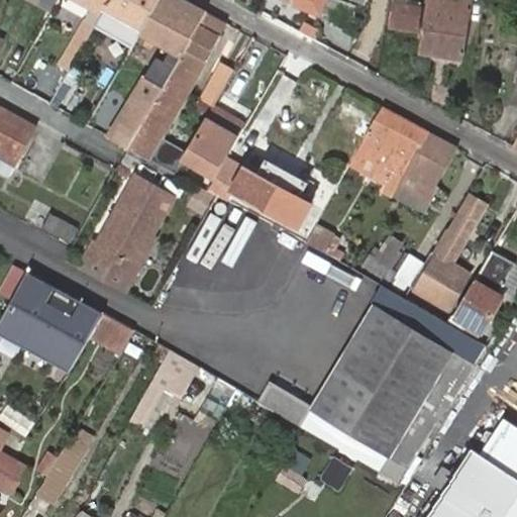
[(74,0),(92,10),(86,20),(83,19),(58,64),(70,70),(103,8),(108,0),(74,0)]
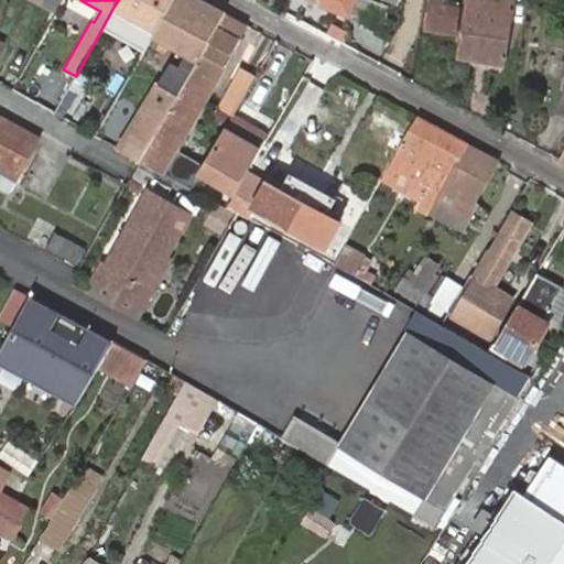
[(164,15),(173,0),(118,0),(112,9),(126,17),(144,28),(153,32),(154,33),(164,15)]
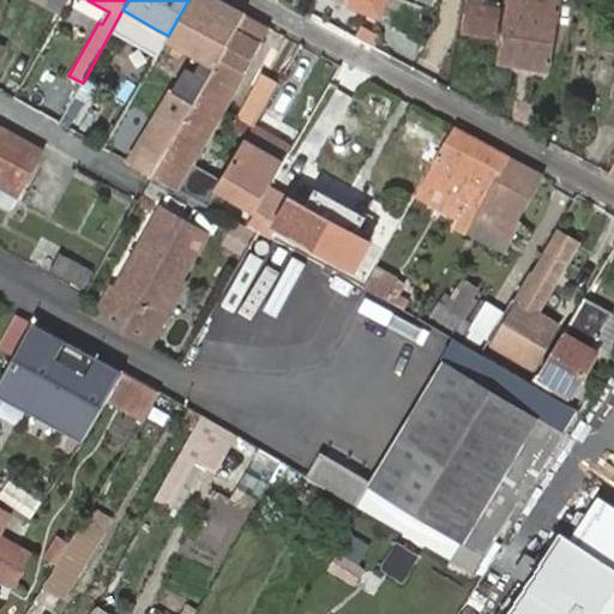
[(131,163),(152,175),(210,78),(217,65),(228,46),(245,13),(221,0),(188,0),(179,17),(168,36),(157,55),(154,62),(146,73),(154,77),(157,71),(160,73),(163,68),(178,42),(206,59),(198,73),(188,67),(131,163)]
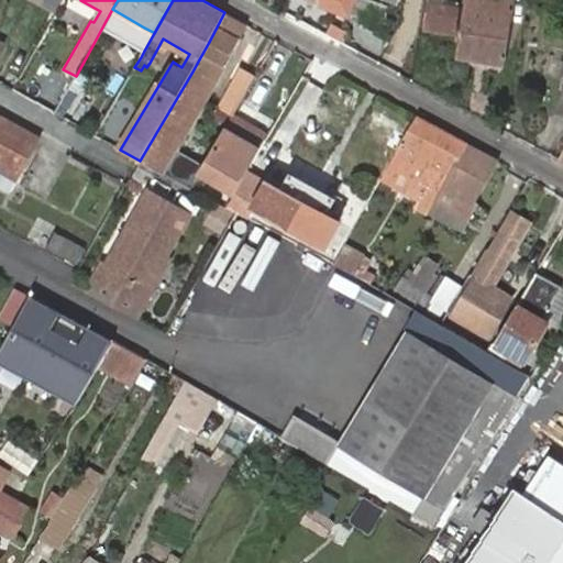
[(516,1),(511,0),(466,0),(456,57),(504,66),(516,1)]
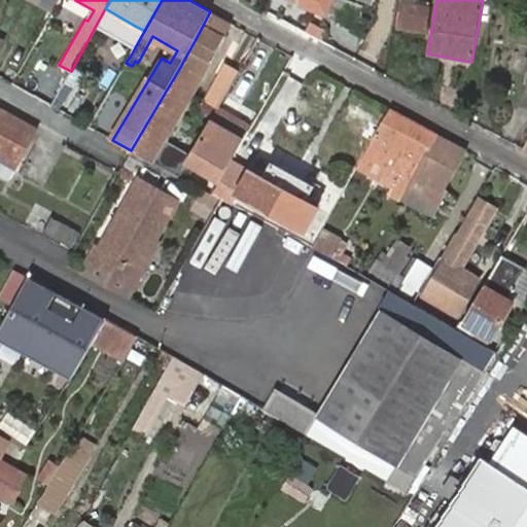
[(414,5),(400,4),(396,28),(425,32),(429,7),(414,5)]
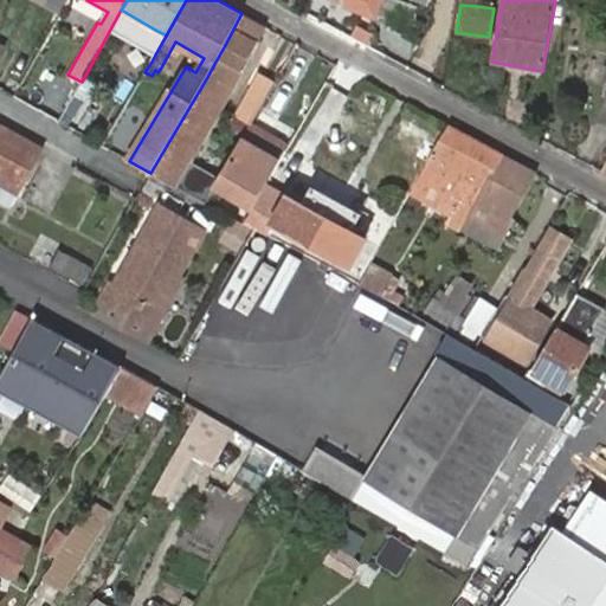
[(207,77),(150,173),(175,188),(206,204),(214,187),(199,179),(194,188),(180,180),(266,27),(242,13),(225,45),(214,64),(207,77)]
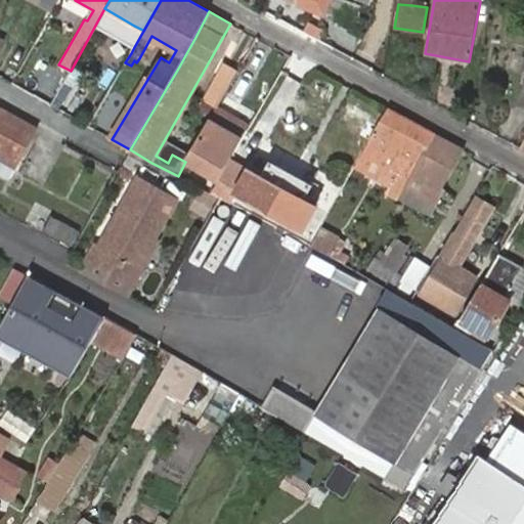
[(237,71),(224,63),(203,100),(216,107),(217,106),(237,71)]
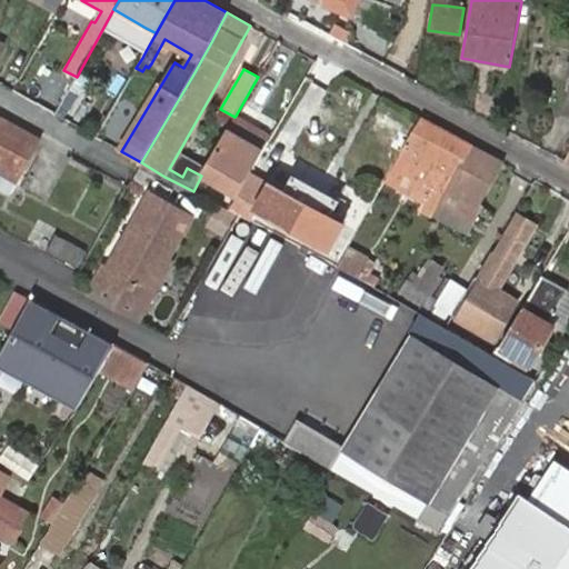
[(16,180),(39,138),(0,116),(0,170),(16,180)]
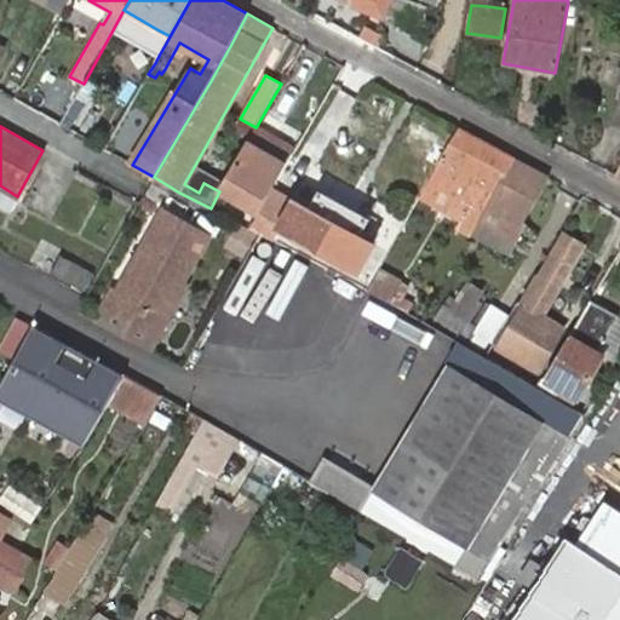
[(219,191),(211,208),(219,213),(229,195),(259,210),(273,187),(285,166),(294,149),(256,127),(247,142),(231,170),(223,187),(220,190),(219,191)]
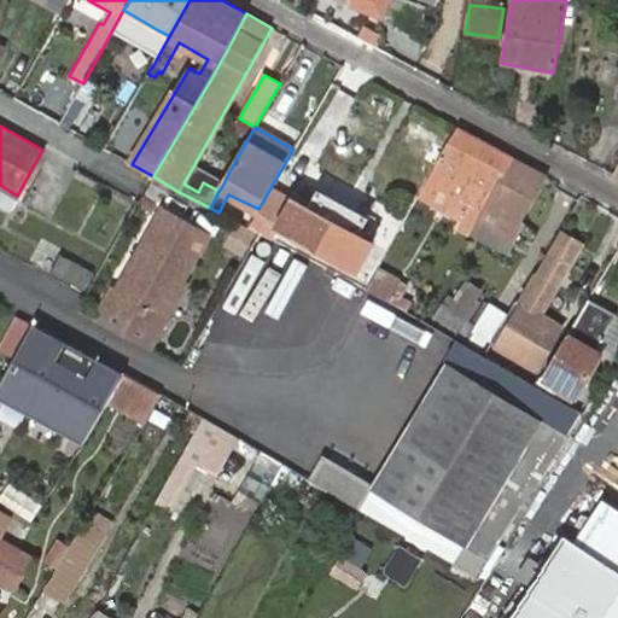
[(476,223),(490,197),(512,157),(458,128),(435,167),(436,168),(425,185),(467,209),(458,225),(456,227),(470,234),(476,223)]
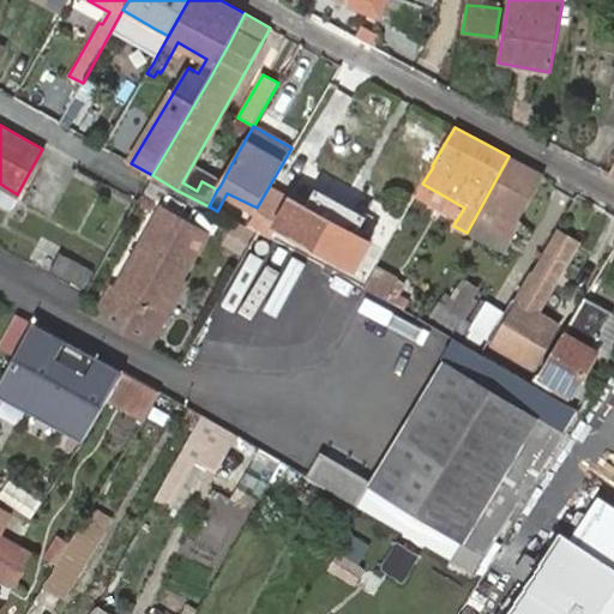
[(473,222),(510,241),(521,222),(518,221),(543,174),(509,156),(487,196),(473,222)]
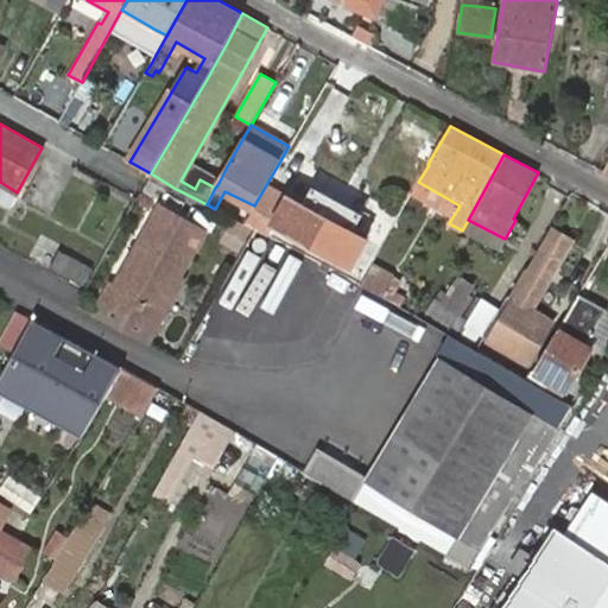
[(211,179),(219,183),(227,166),(222,163),(211,179)]
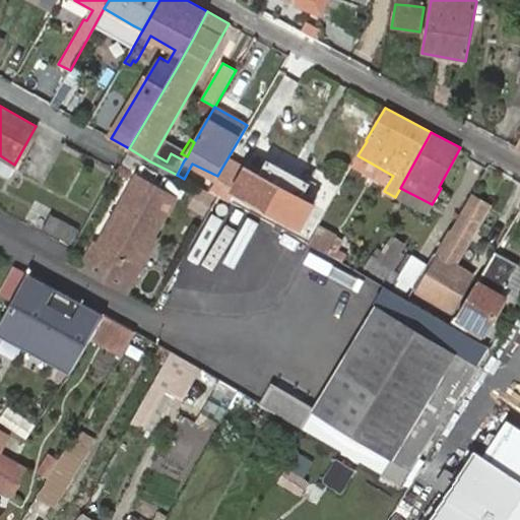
[(0,172),(7,176),(14,165),(0,155),(0,172)]
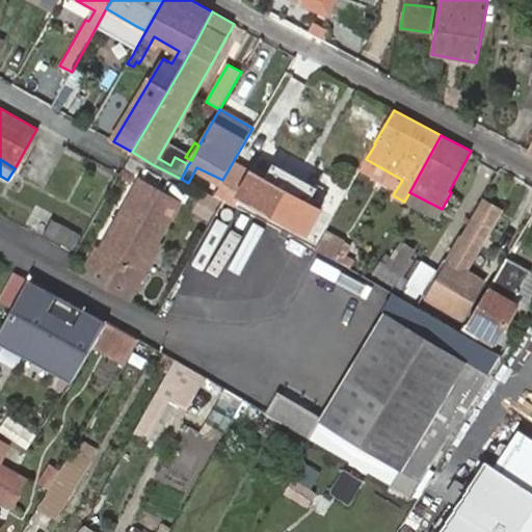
[(366,159),(360,171),(394,193),(402,180),(366,159)]
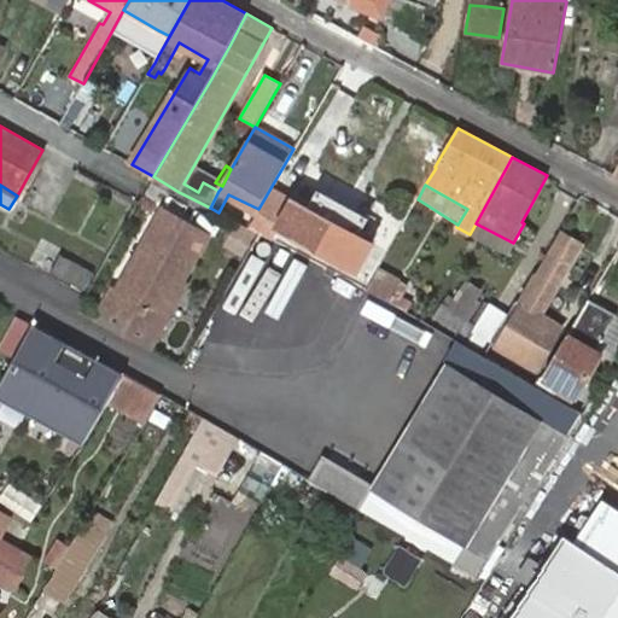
[(272,240),(279,227),(357,270),(373,243),(368,240),(384,211),(374,205),(367,221),(316,193),(308,208),(295,199),(272,186),(258,209),(248,228),(258,233),(272,240)]
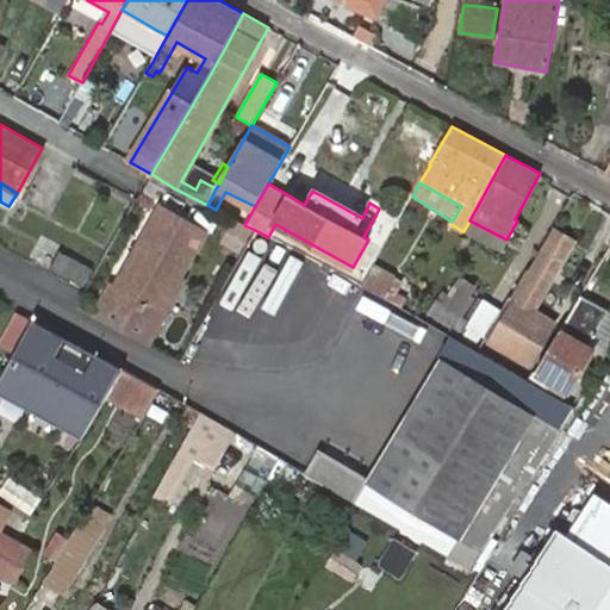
[(205,232),(160,206),(114,287),(160,313),(179,279),(205,232)]
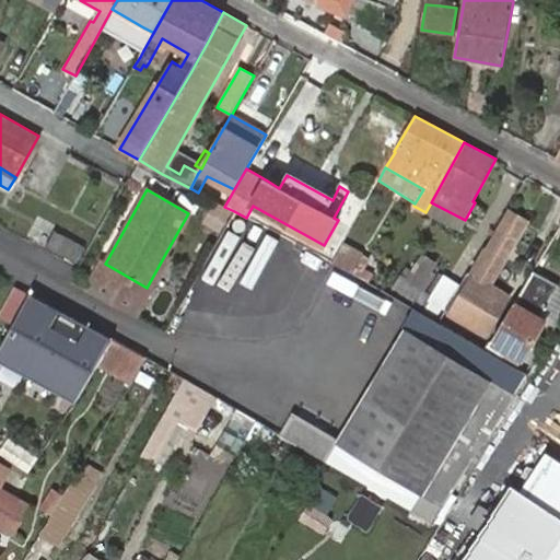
[(459,230),(465,220),(431,202),(426,212),(459,230)]
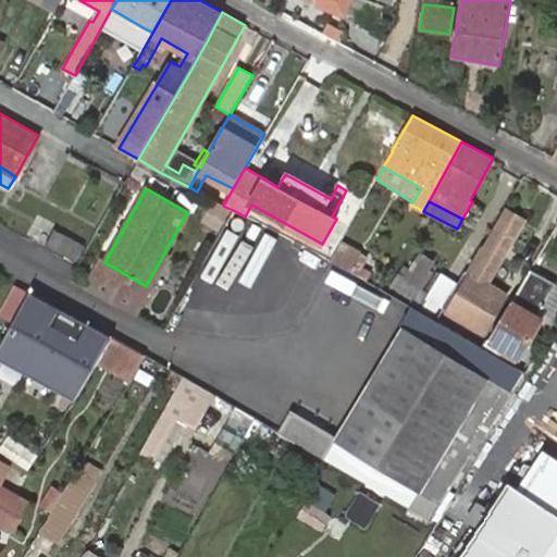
[(220,231),(225,209),(207,203),(200,225),(220,231)]
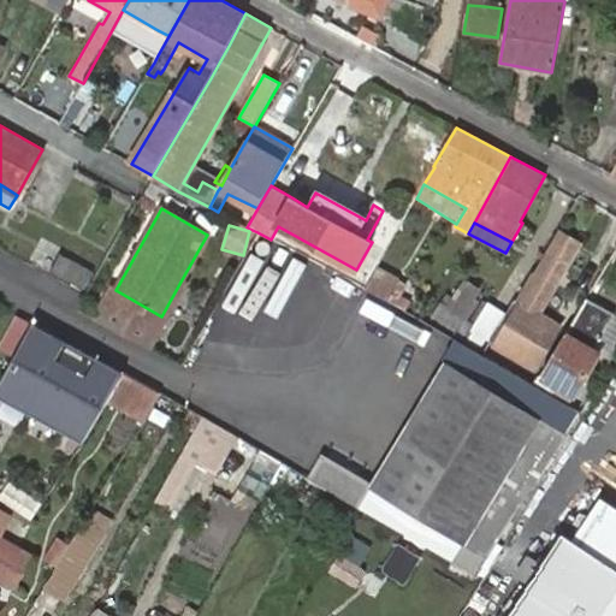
[(535,274),(532,273),(515,300),(521,303),(496,344),(534,368),(560,327),(538,314),(555,286),(579,243),(560,232),(535,274)]
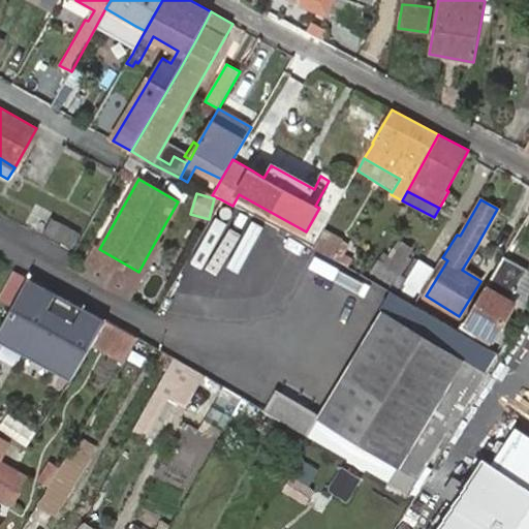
[(51,217),(42,231),(72,248),(81,234),(51,217)]
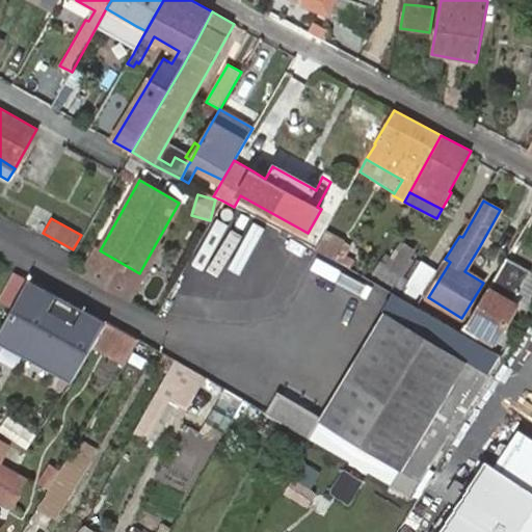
[(345,240),(326,230),(315,249),(335,260),(345,240)]
